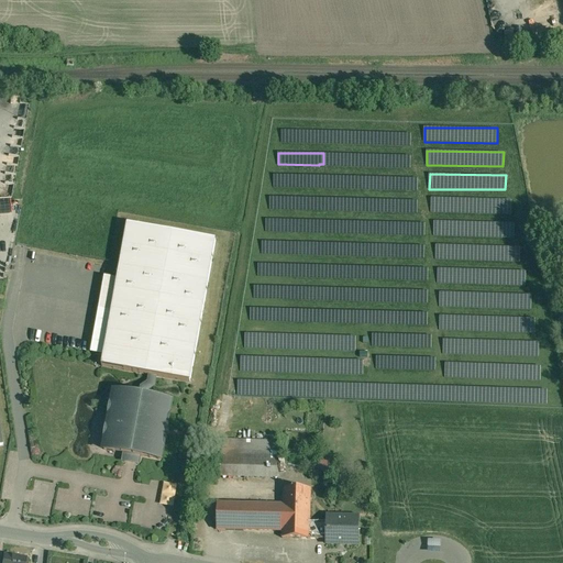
[(274,175),(274,187),(365,188),(365,176),(274,175)]
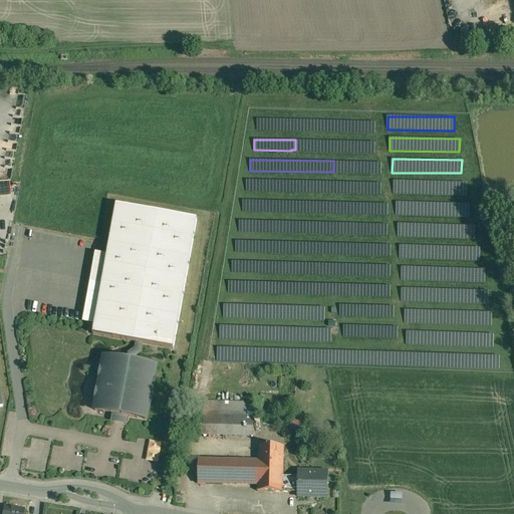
[(394,181),(394,194),(464,195),(464,182),(394,181)]
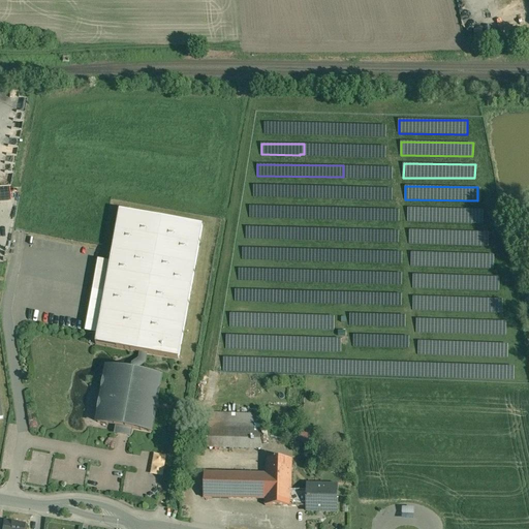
[(250,206),(250,217),(292,217),(325,218),(325,213),(330,213),(330,217),(335,217),(335,213),(332,213),(332,210),(314,210),(314,208),(301,208),(250,206)]
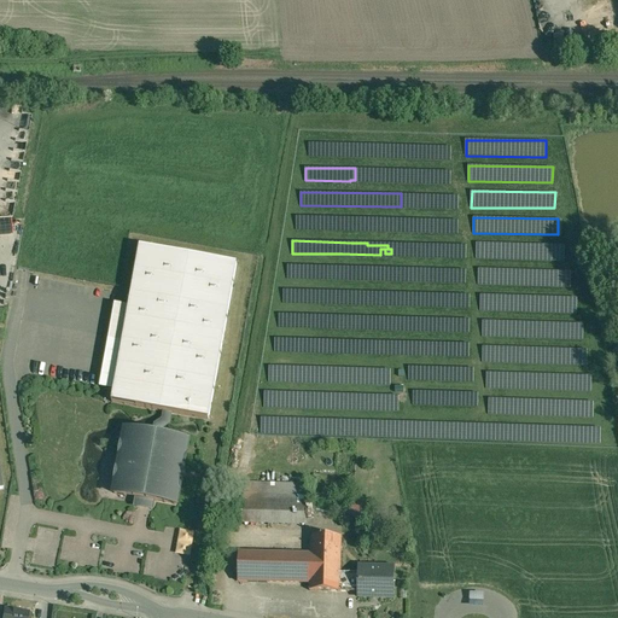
[(565,244),(477,243),(477,260),(565,261),(565,244)]
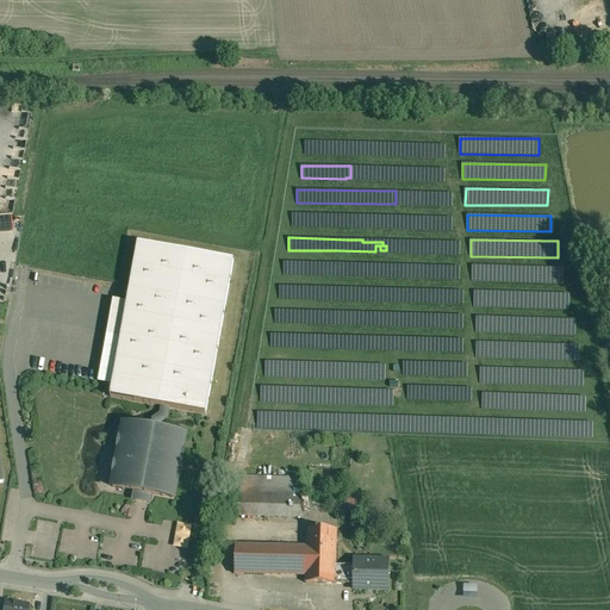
[(234,261),(138,243),(110,397),(162,406),(168,408),(205,415),(234,261)]
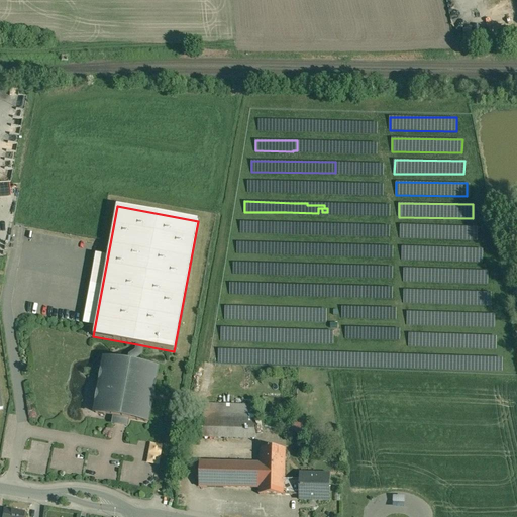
[(240,222),(240,233),(289,233),(289,222),(240,222)]
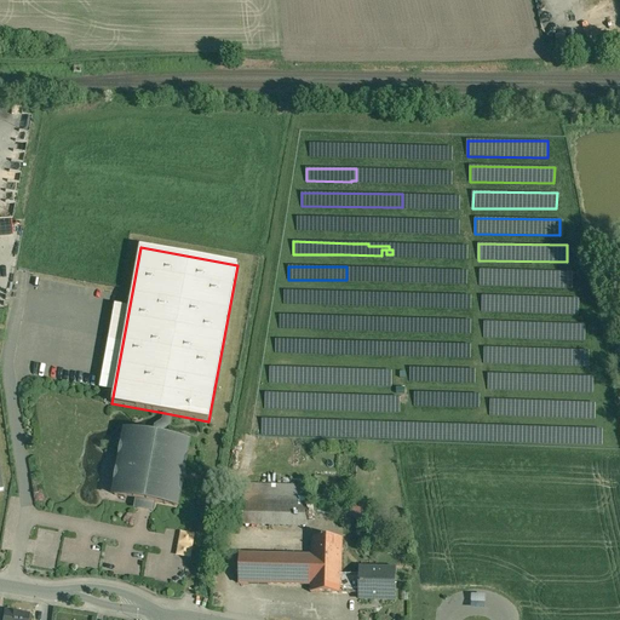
[(481,270),(481,286),(573,287),(573,271),(481,270)]
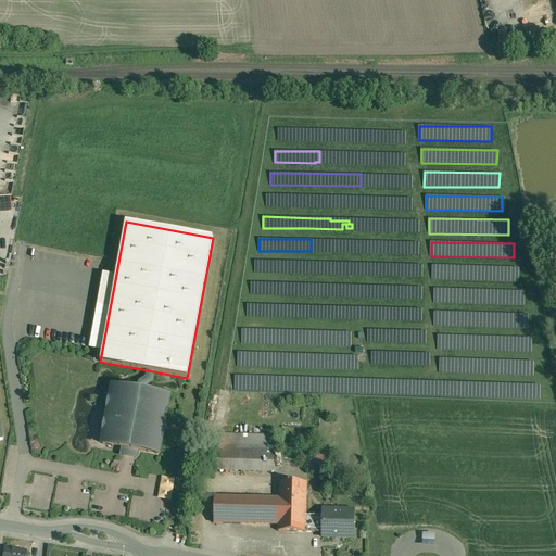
[(393,253),(418,253),(418,244),(408,244),(408,243),(402,243),(402,250),(393,250),(393,253)]
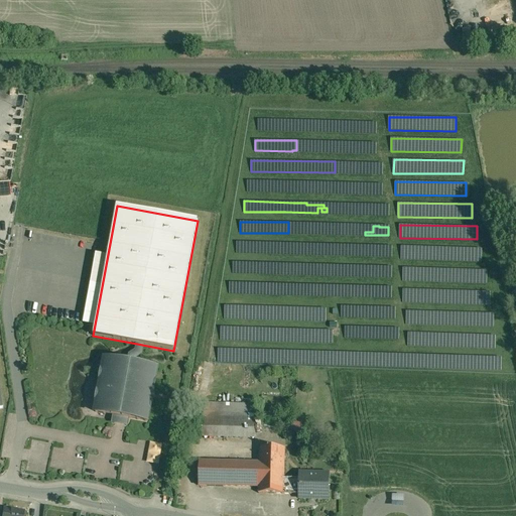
[(263,251),(284,252),(284,250),(279,250),(280,243),(272,243),(272,248),(264,248),(265,244),(258,244),(258,243),(237,242),(237,251),(247,252),(247,251),(263,252),(263,251)]
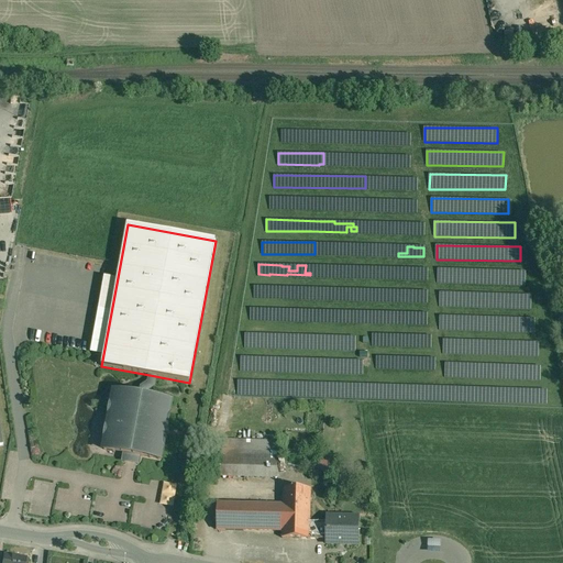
[(526,285),(527,271),(438,268),(438,284),(526,285)]
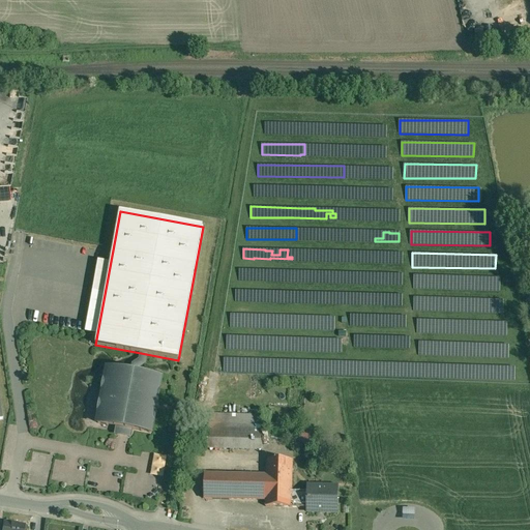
[(500,276),(414,275),(414,289),(500,290),(500,276)]
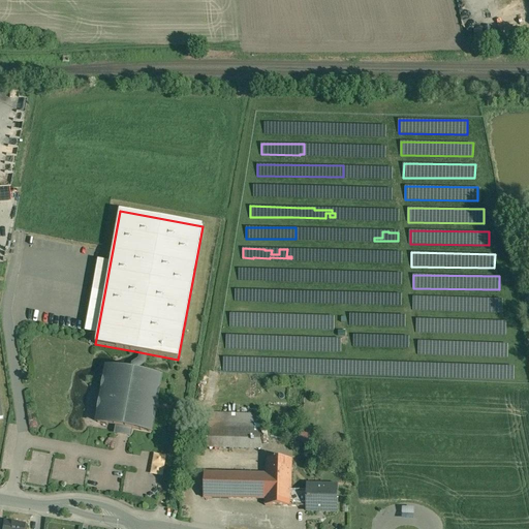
[(236,290),(236,301),(346,302),(346,292),(296,292),(296,290),(236,290)]
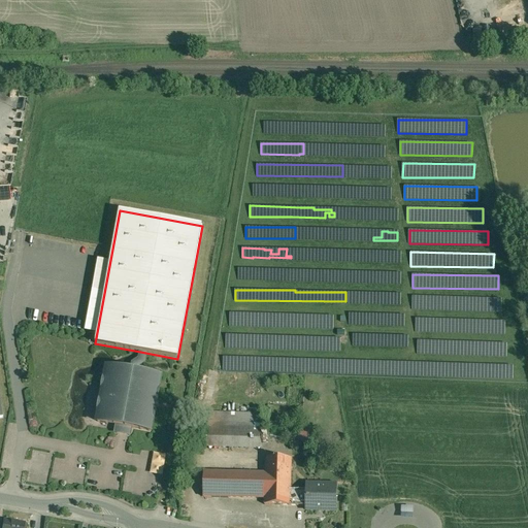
[(502,298),(413,296),(413,309),(502,311),(502,298)]
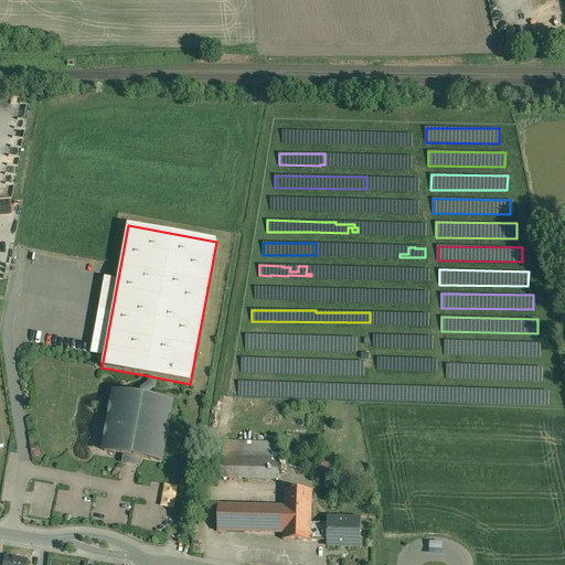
[(358,337),(246,334),(246,349),(358,351),(358,337)]
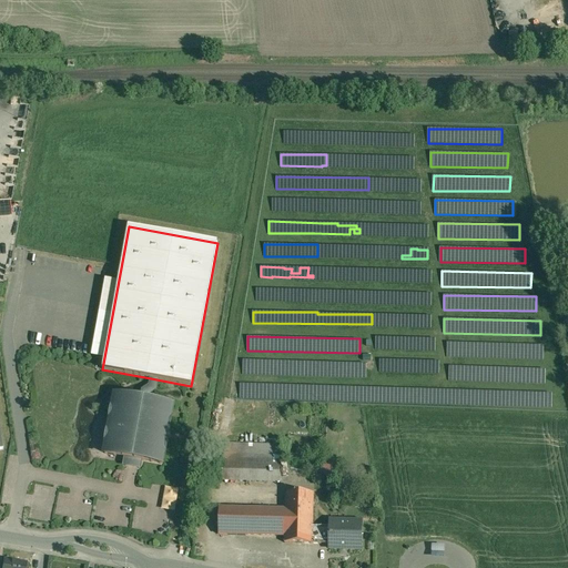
[(376,337),(376,348),(435,350),(435,338),(376,337)]
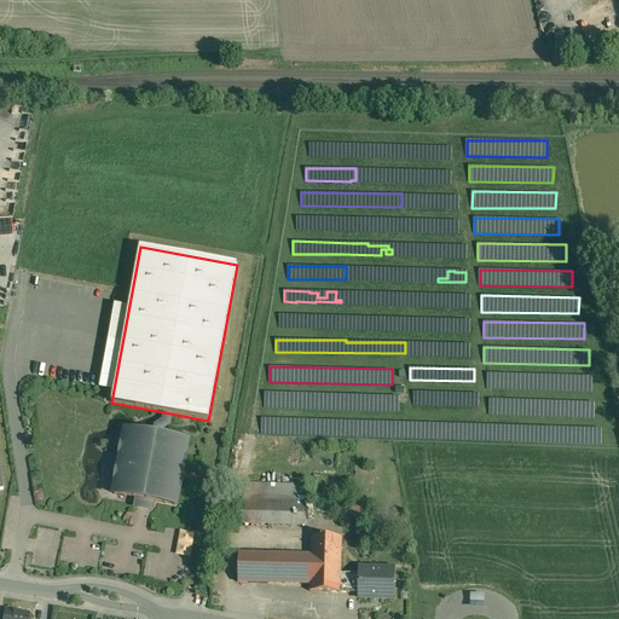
[(593,391),(593,375),(489,374),(487,388),(593,391)]
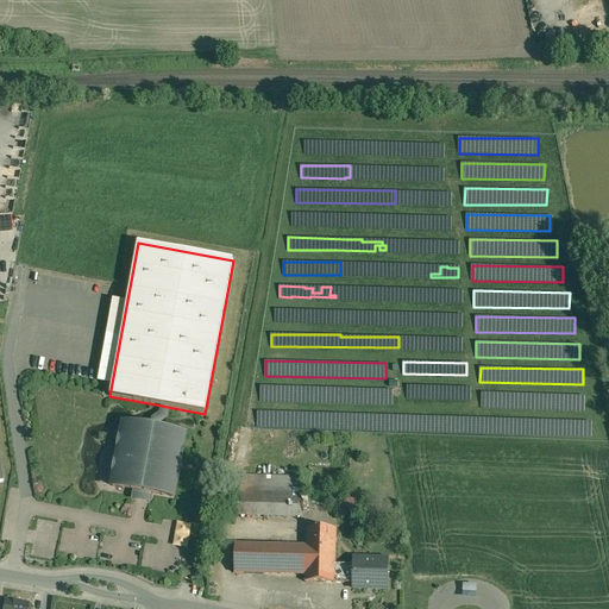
[(261,401),(338,402),(338,387),(261,385),(261,401)]
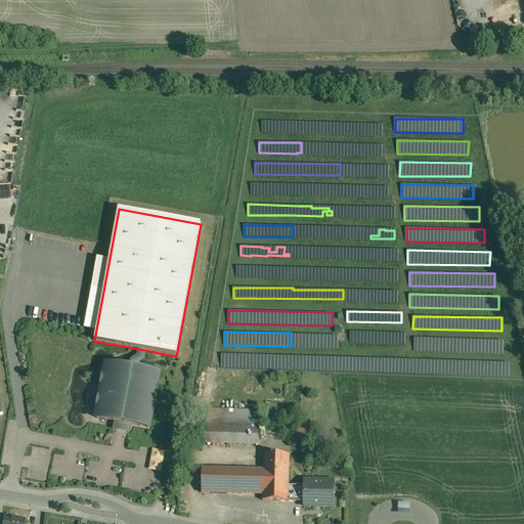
[(405,343),(405,332),(351,332),(350,343),(405,343)]
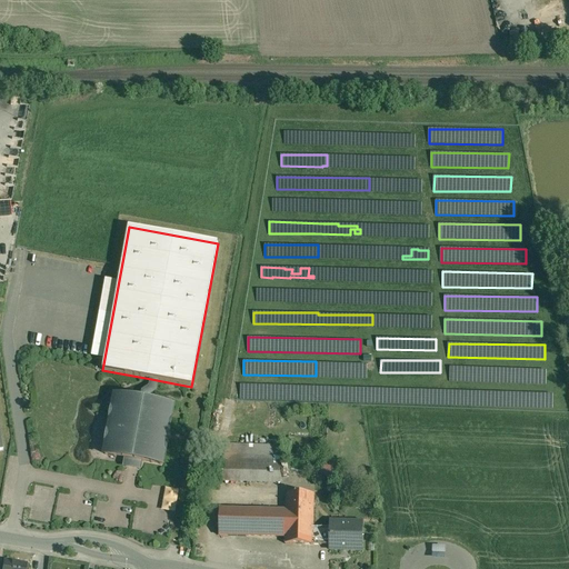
[(365,375),(365,363),(338,363),(338,376),(365,375)]
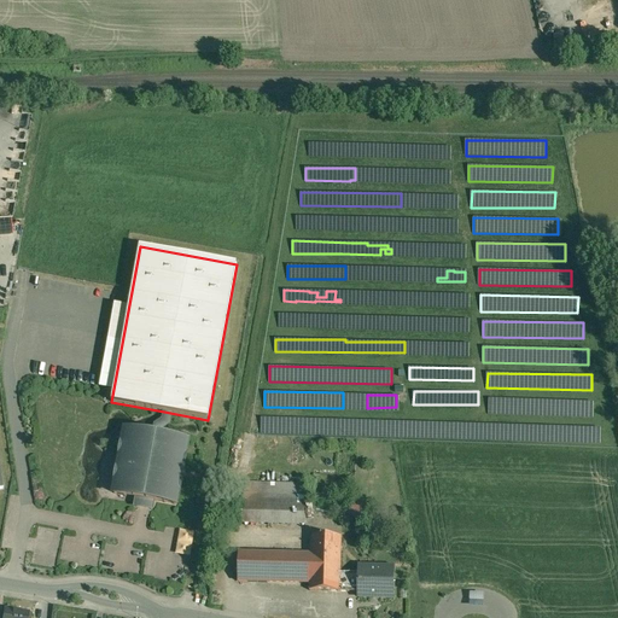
[(593,400),(489,398),(489,414),(593,415),(593,400)]
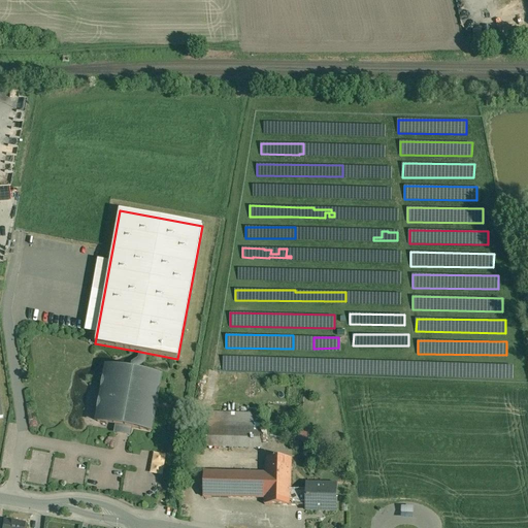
[(139,359),(133,363),(131,371),(136,372),(137,366),(143,361),(145,353),(140,352),(139,359)]
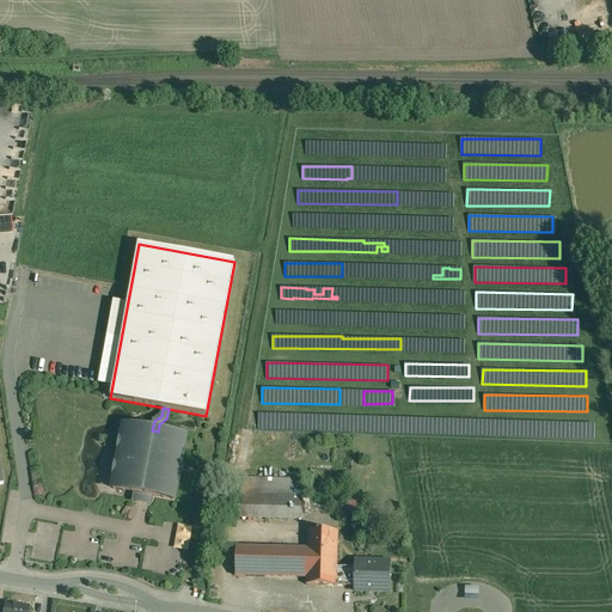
[(258,414),(258,432),(346,433),(347,415),(258,414)]
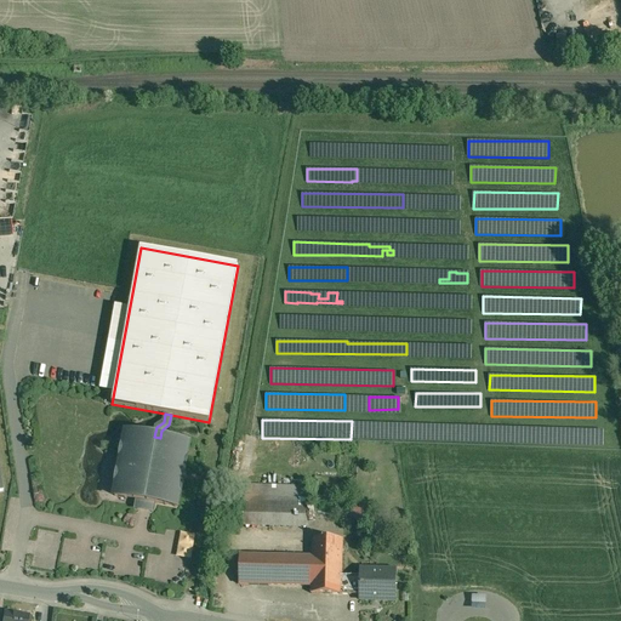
[(604,442),(604,428),(571,429),(571,442),(604,442)]
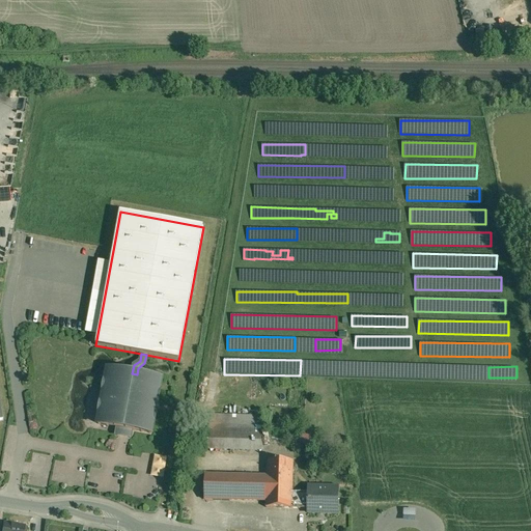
[(132,373),(108,369),(98,424),(120,428),(119,432),(128,434),(129,429),(151,434),(161,379),(137,374),(132,373)]
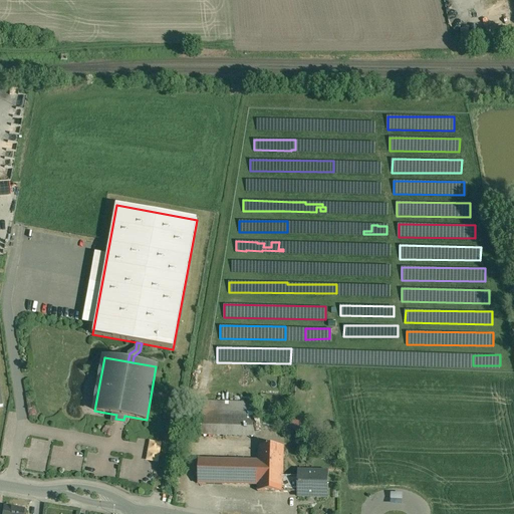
[(255,404),(200,402),(199,427),(254,429),(255,404)]
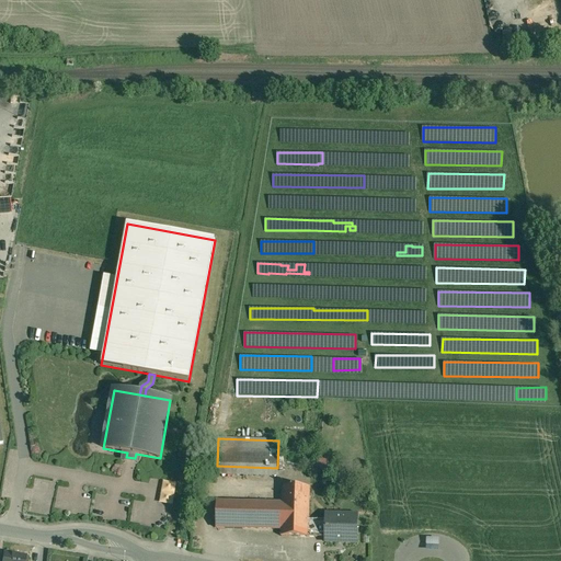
[(161,503),(174,504),(176,481),(163,480),(161,503)]
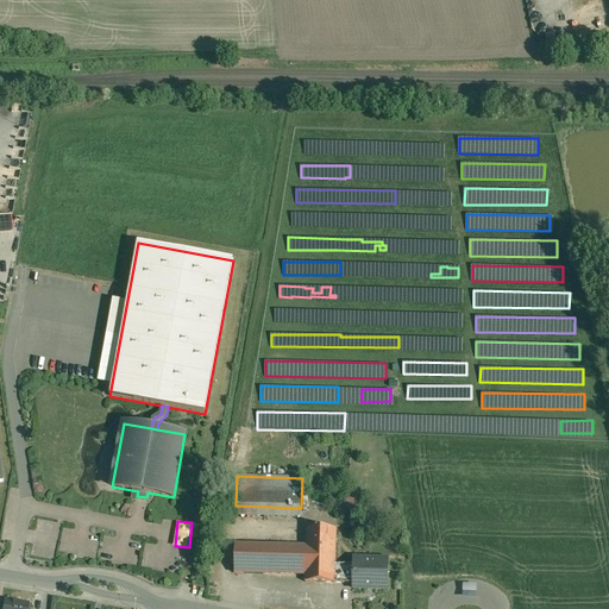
[(337,528),(307,528),(306,546),(305,575),(305,582),(334,583),(336,565),(337,528)]
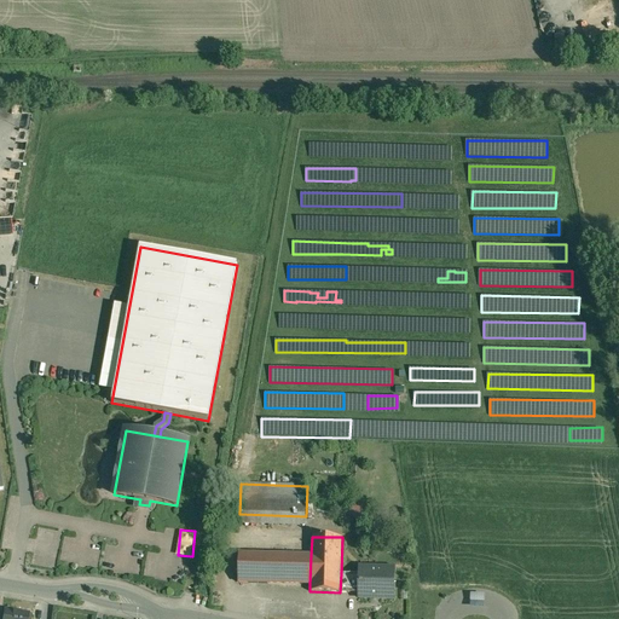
[(311,555),(238,553),(238,583),(310,584),(311,555)]
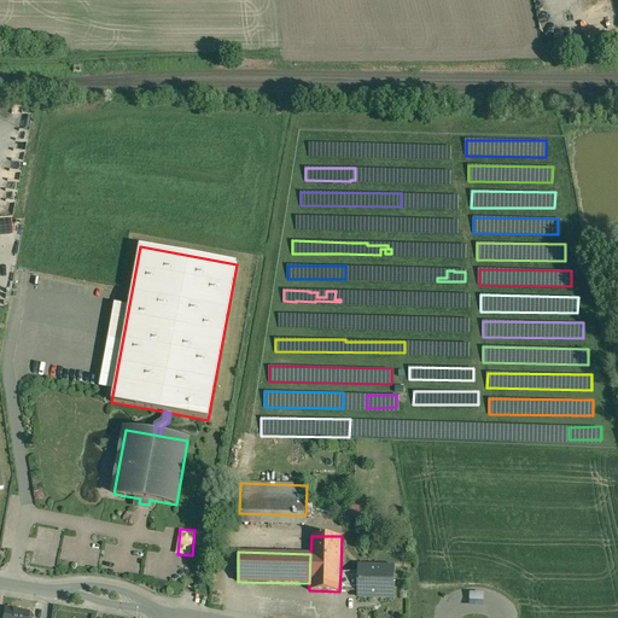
[(394,567),(369,567),(368,570),(359,570),(359,592),(359,596),(392,598),(394,567)]
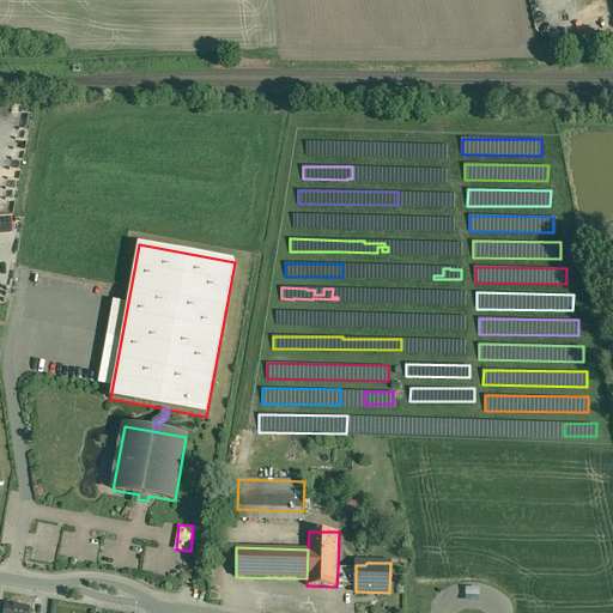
[(356,569),(338,569),(337,587),(356,587),(356,569)]
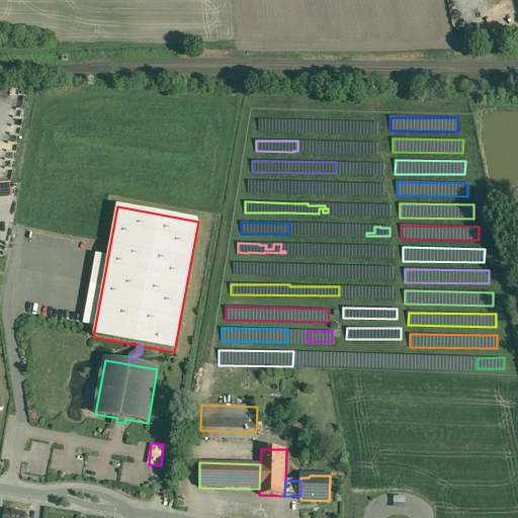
[(394,497),(394,508),(404,509),(405,497),(394,497)]
